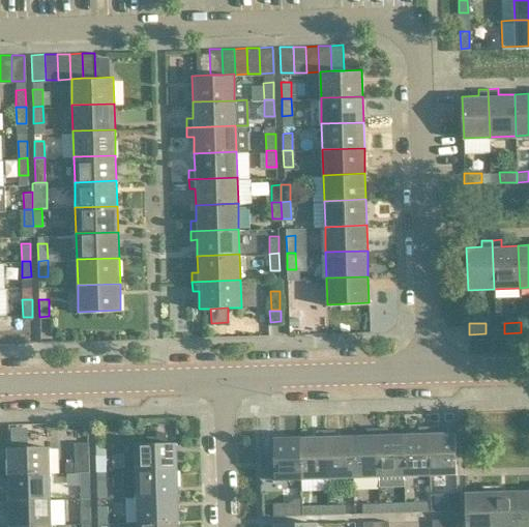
[(430,474),(428,426),(419,426),(419,433),(403,433),(404,475),(430,474)]
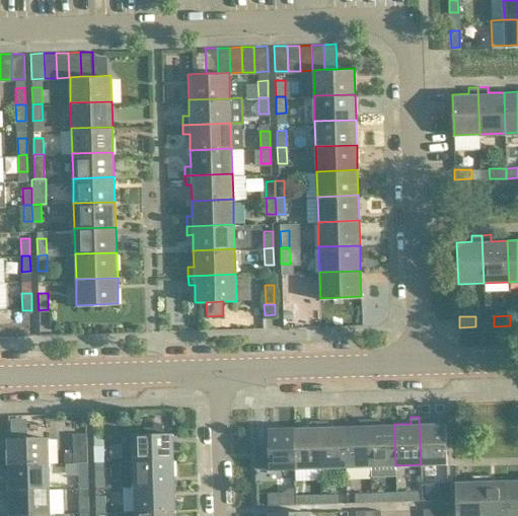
[(446,463),(445,423),(429,423),(428,417),(419,417),(421,464),(446,463)]
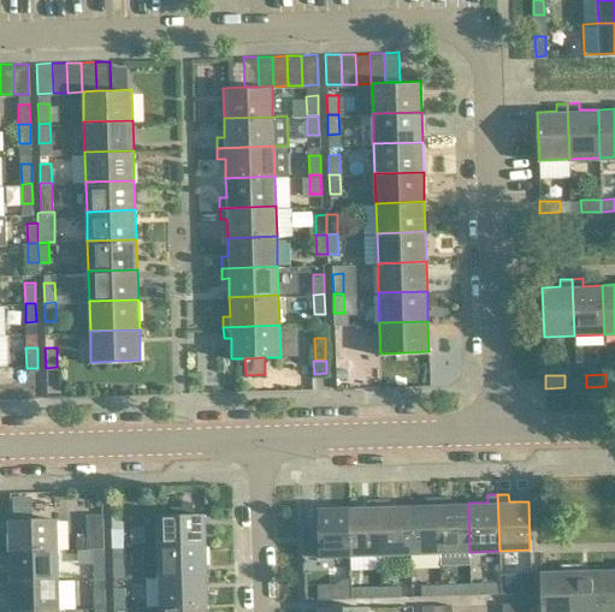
[(469,552),(468,503),(449,504),(449,495),(438,497),(441,552),(469,552)]
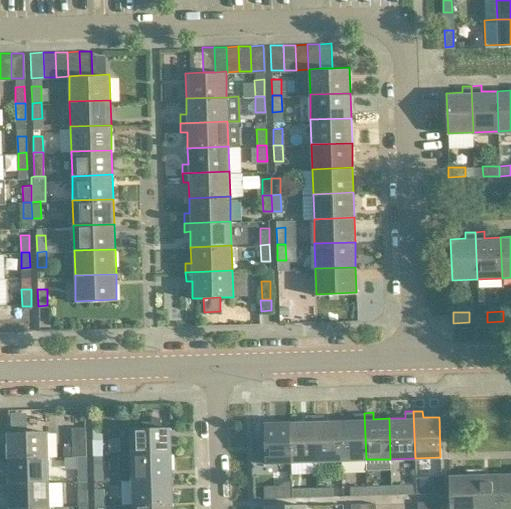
[(366,459),(364,413),(355,413),(355,419),(340,420),(341,460),(366,459)]
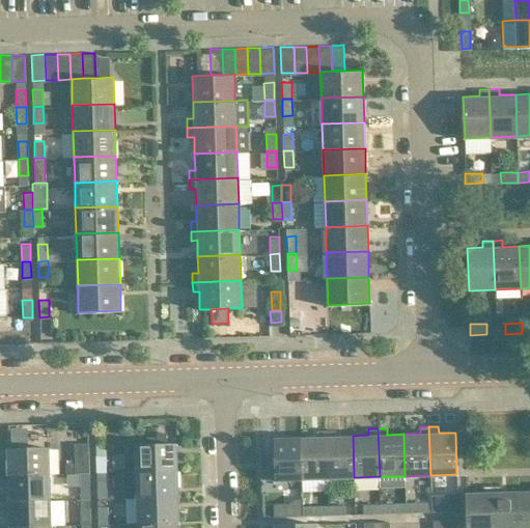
[(329,478),(327,429),(316,429),(317,437),(301,437),(303,479),(329,478)]
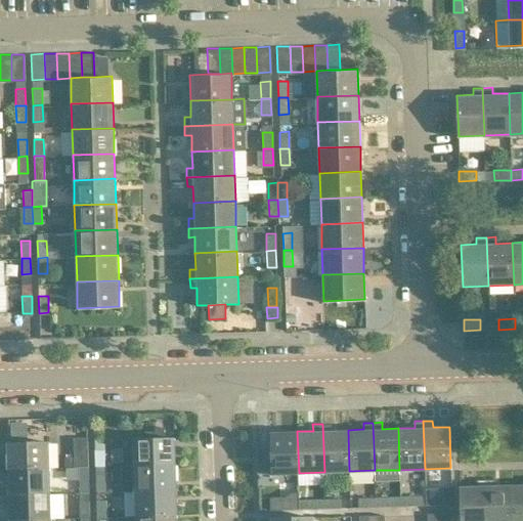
[(349,471),(348,430),(332,430),(332,424),(322,424),(324,472),(349,471)]
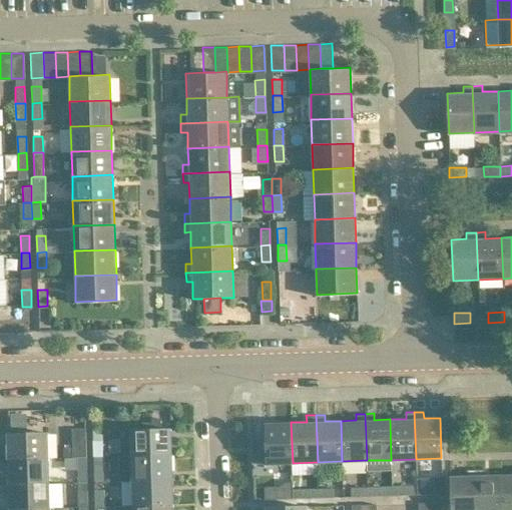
[(293,463),(291,422),(267,423),(267,437),(268,462),(268,464),(293,463)]
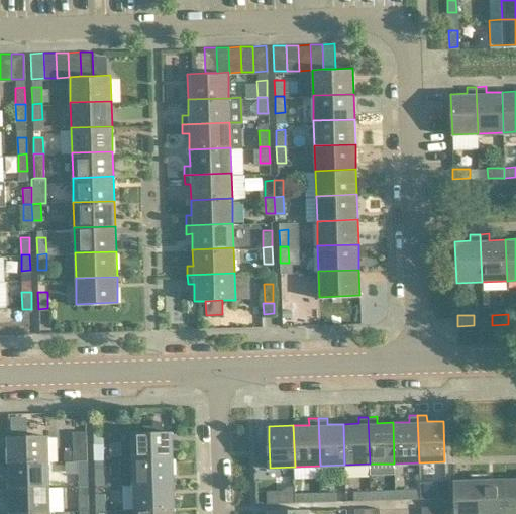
[(73,459),(77,459),(87,458),(85,429),(72,430),(73,459)]
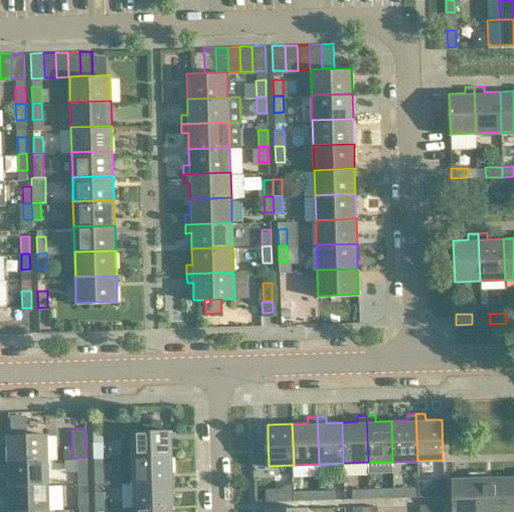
[(132,431),(133,456),(172,455),(171,430),(132,431)]
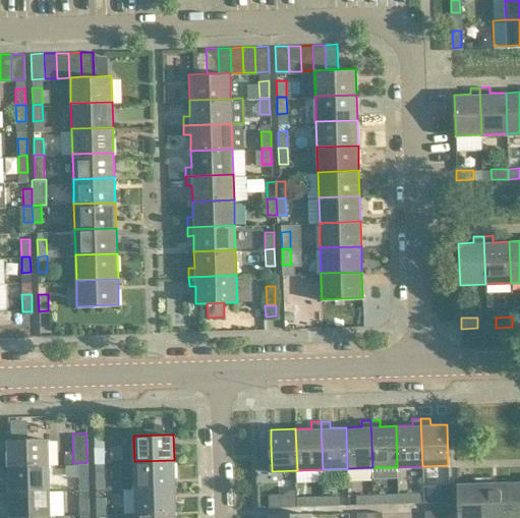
[(7,440),(8,466),(49,464),(48,439),(7,440)]
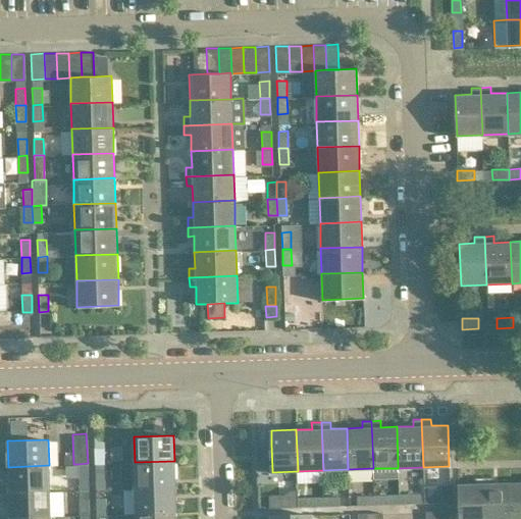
[(272,470),(271,445),(257,445),(258,471),(272,470)]
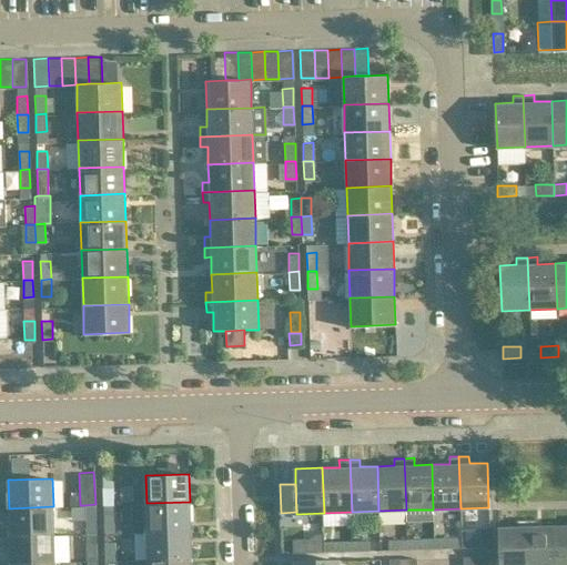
[(101,486),(102,505),(113,504),(113,486),(101,486)]
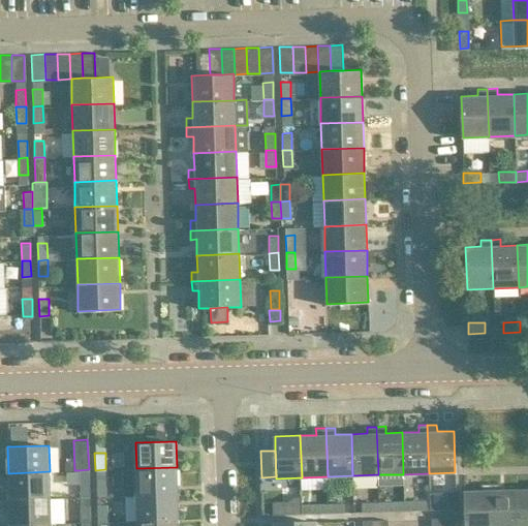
[(177,493),(177,467),(136,468),(136,495),(177,493)]
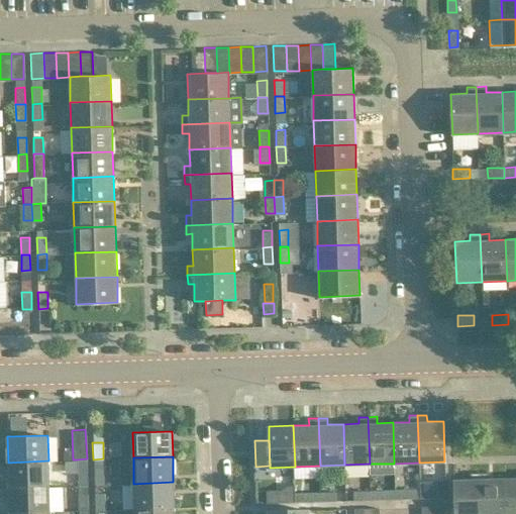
[(87,476),(87,458),(77,459),(77,472),(77,476),(87,476)]
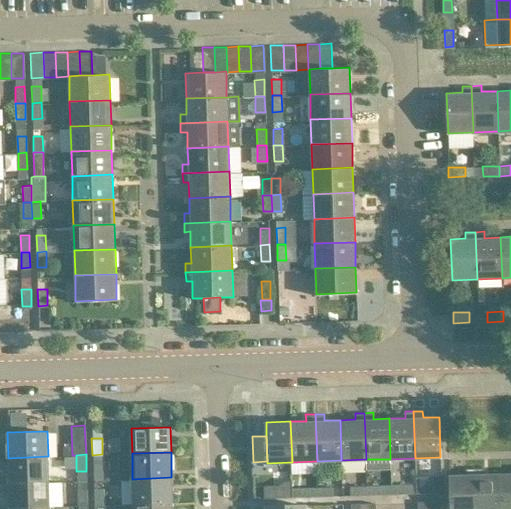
[(104,478),(102,454),(92,455),(93,479),(104,478)]
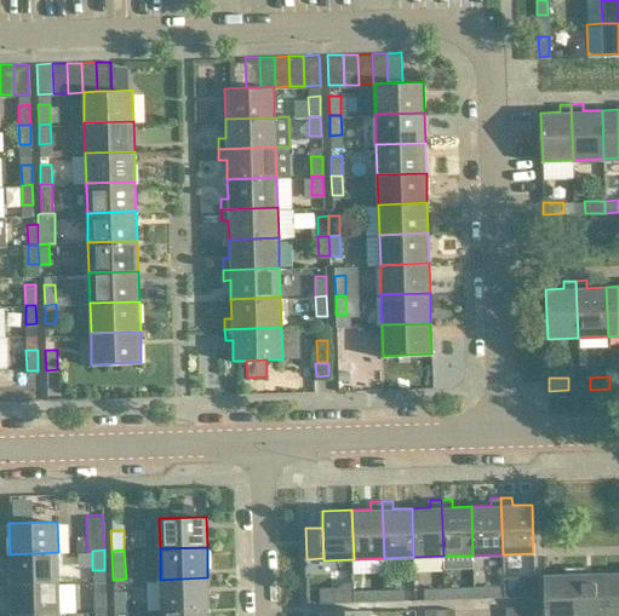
[(92,565),(92,551),(87,551),(78,551),(78,566),(92,565)]
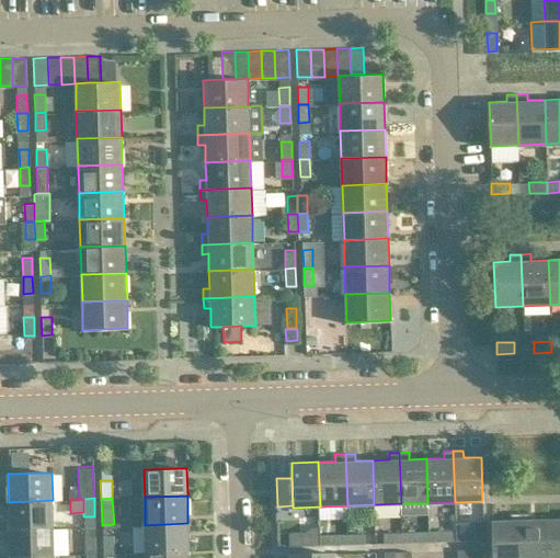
[(54,527),(53,509),(53,500),(9,502),(9,519),(2,519),(2,528),(54,527)]
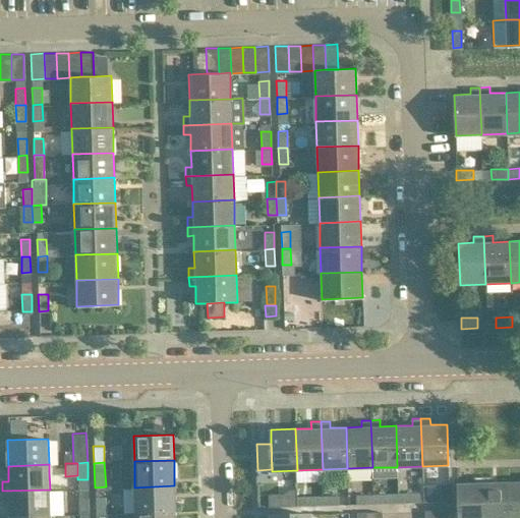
[(509,517),(509,482),(493,482),(493,475),(483,476),(483,517),(509,517)]
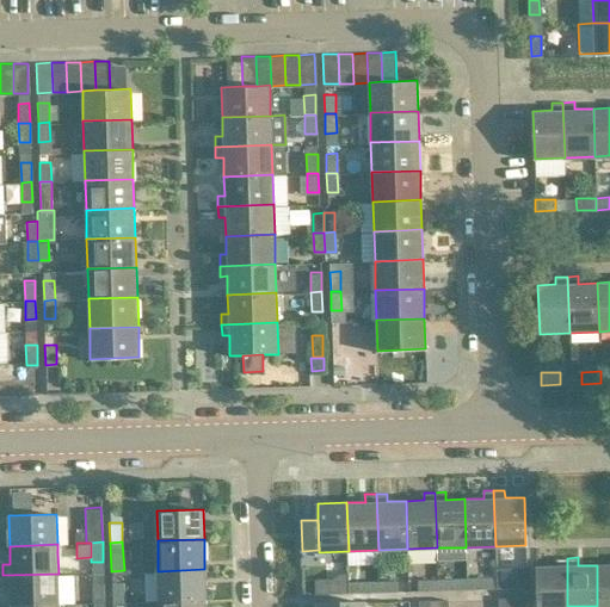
[(567,606),(567,558),(556,558),(556,567),(536,567),(537,606),(567,606)]
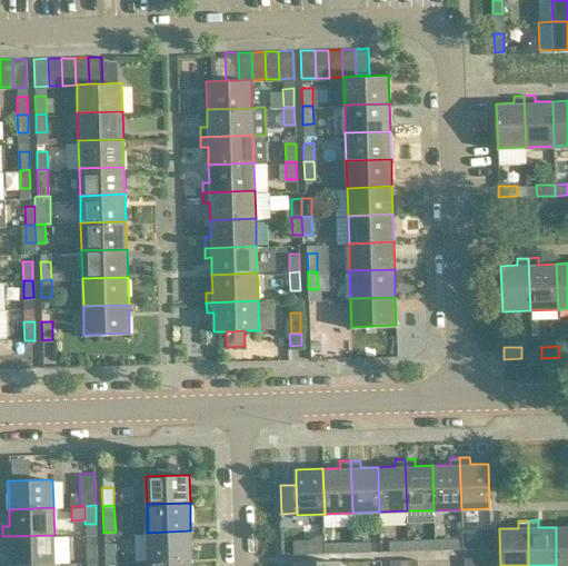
[(567,565),(567,526),(556,527),(556,565),(567,565)]
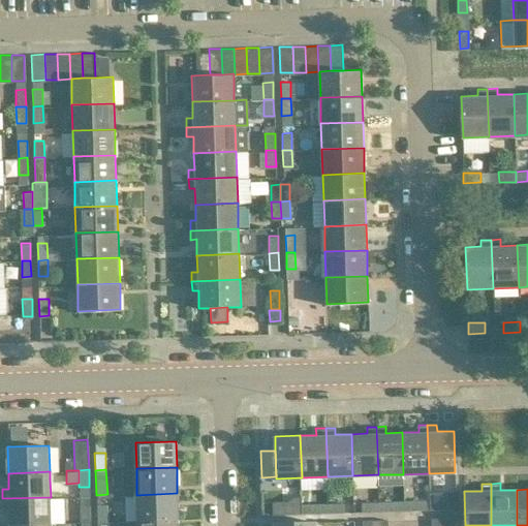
[(451,491),(430,491),(430,499),(430,508),(451,507),(451,491)]
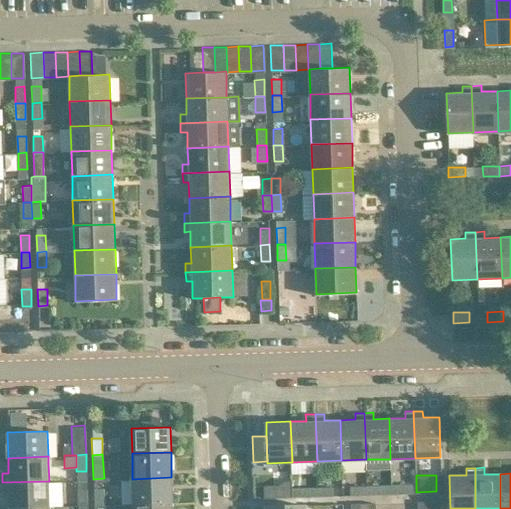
[(172,502),(171,477),(132,479),(133,503),(172,502)]
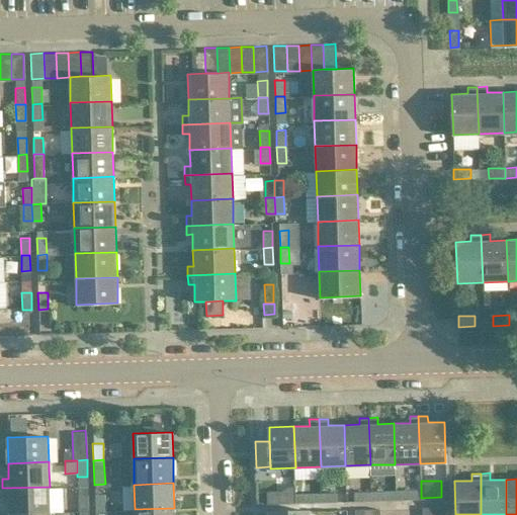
[(50,512),(50,487),(2,488),(2,498),(8,498),(9,513),(50,512)]
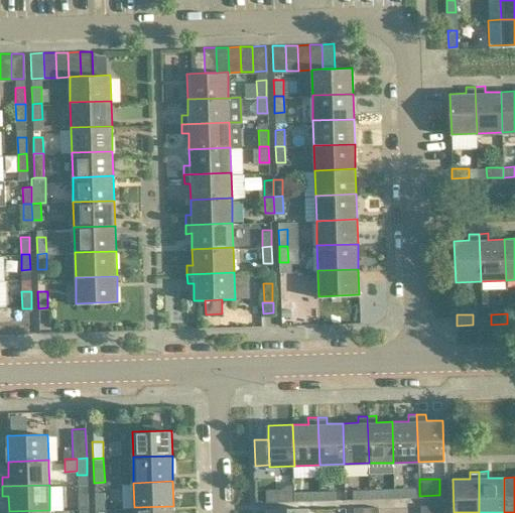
[(388,487),(370,488),(370,497),(388,497),(388,487)]
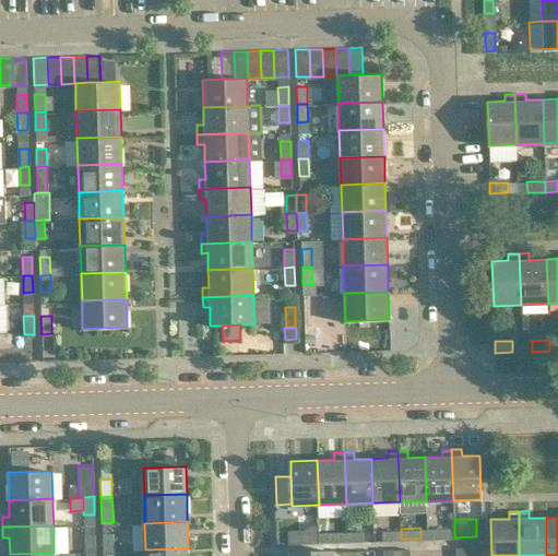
[(454,537),(454,528),(436,528),(436,537),(454,537)]
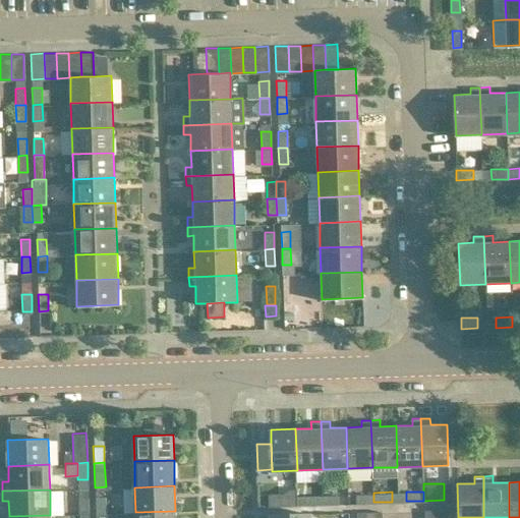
[(373,502),(373,493),(355,494),(355,503),(373,502)]
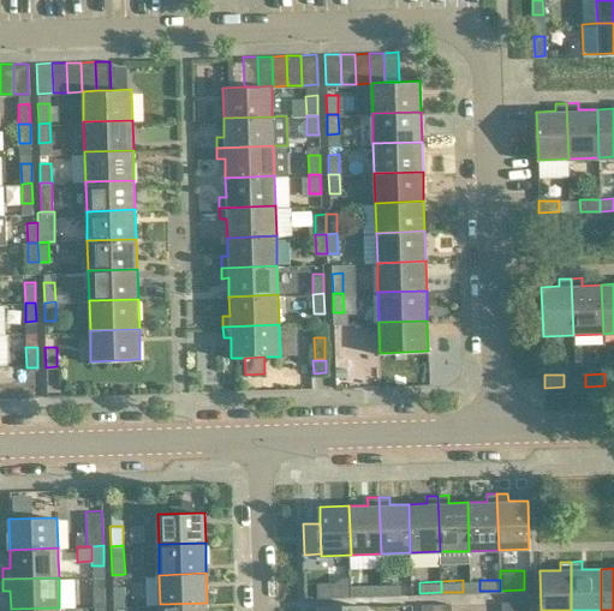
[(399,582),(382,583),(382,594),(400,593),(399,582)]
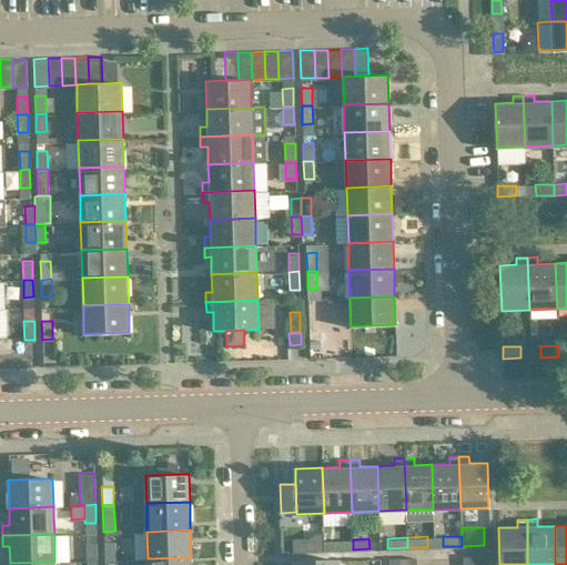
[(353,550),(353,540),(334,540),(335,550),(353,550)]
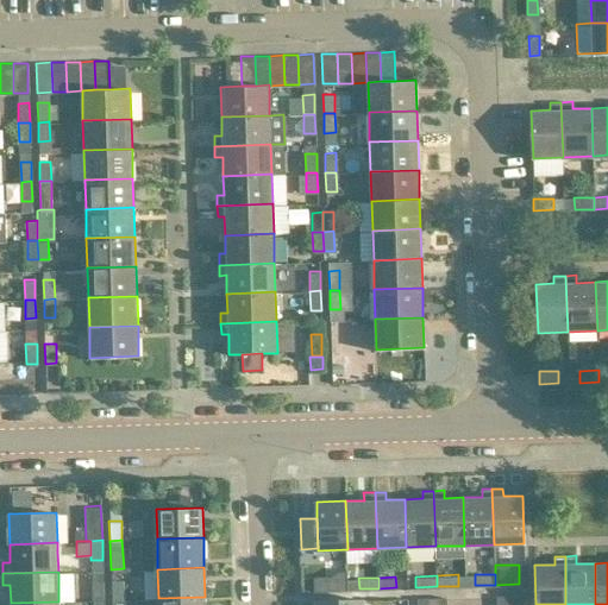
[(104,598),(104,579),(92,579),(92,599),(104,598)]
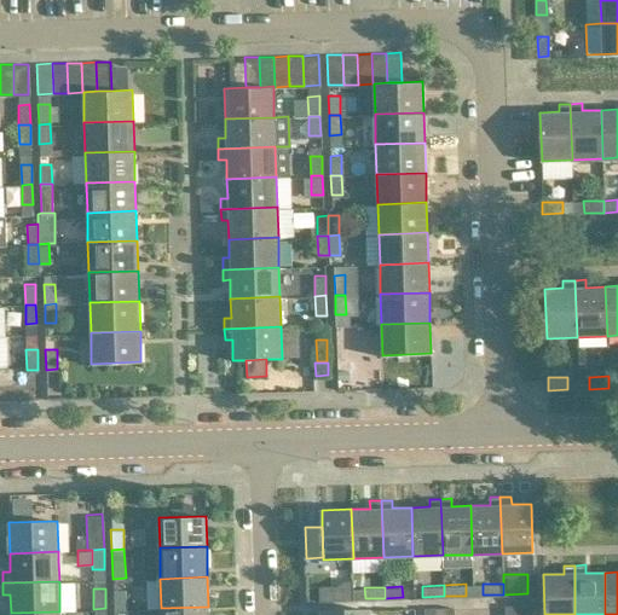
[(126,608),(125,589),(113,589),(114,609),(126,608)]
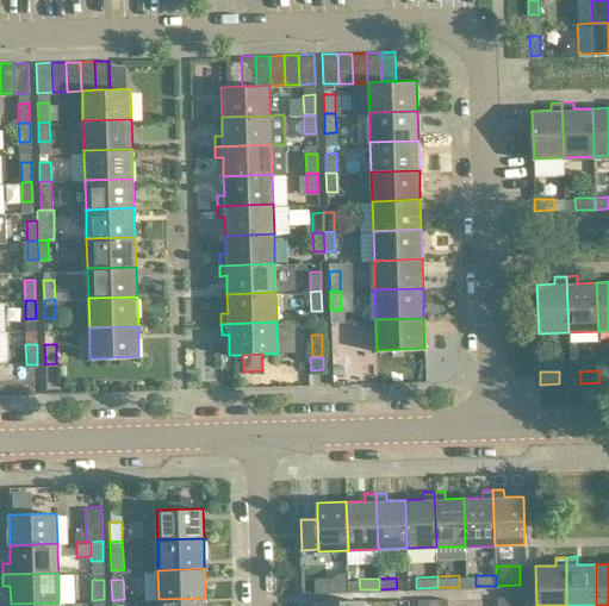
[(497,595),(497,605),(526,605),(527,595),(497,595)]
